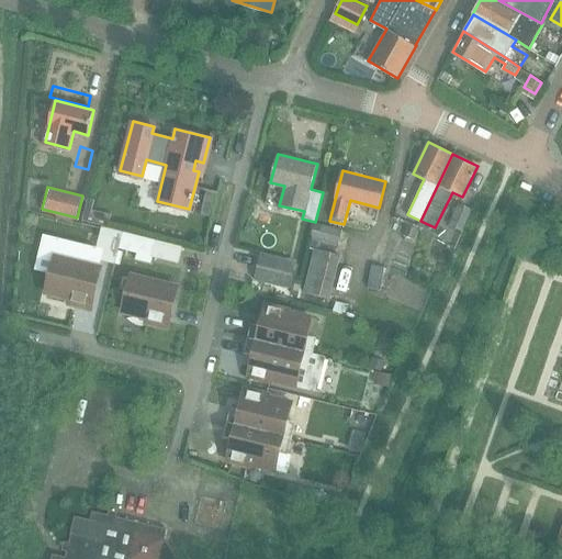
[(205,189),(200,212),(211,214),(216,191),(205,189)]
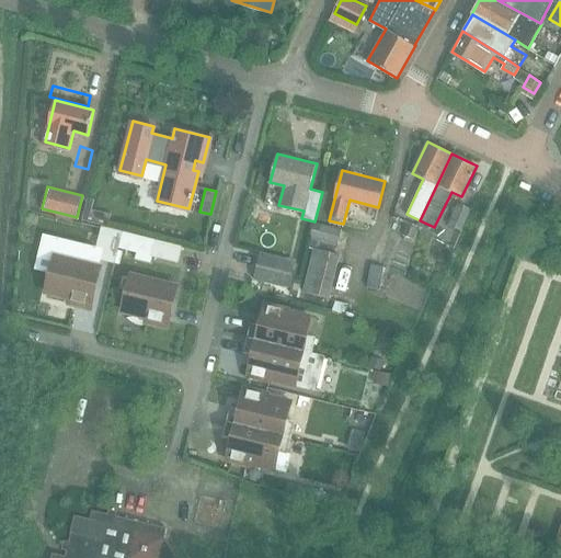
[(446,223),(460,229),(470,207),(456,201),(446,223)]
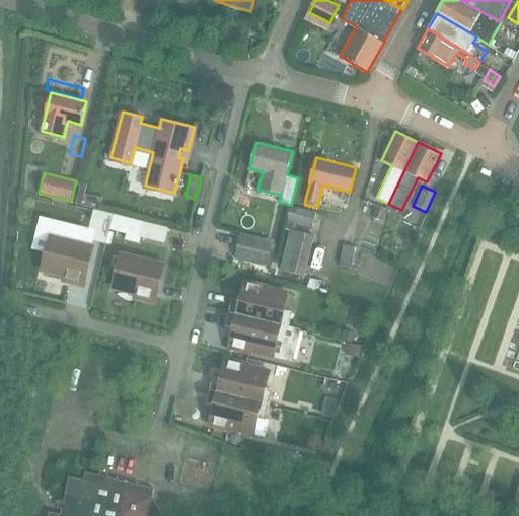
[(280,270),(303,275),(313,235),(308,234),(314,210),(290,205),(284,228),(290,229),(280,270)]
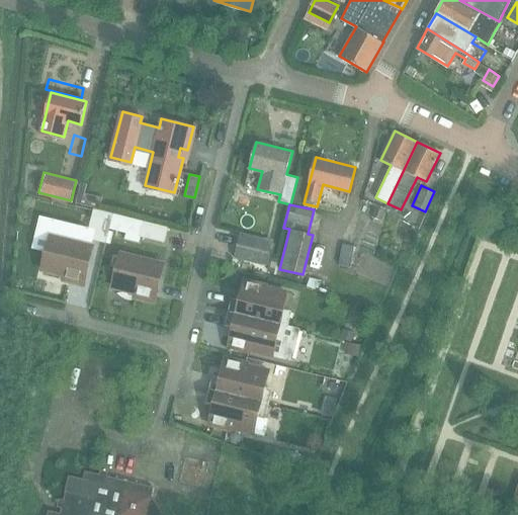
[(380,220),(384,208),(376,205),(372,217),(380,220)]
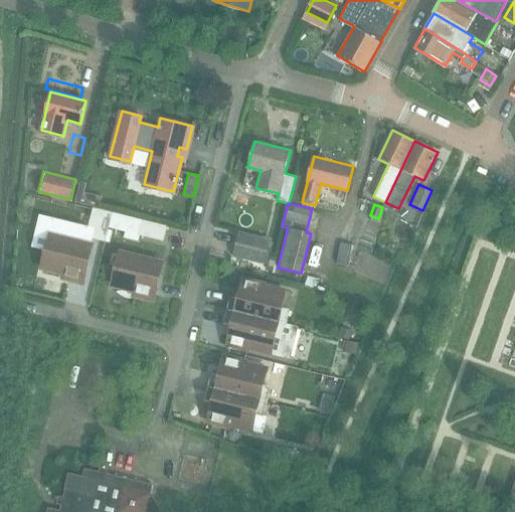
[(89,226),(87,234),(90,235),(105,239),(108,225),(109,226),(113,211),(94,207),(89,226)]
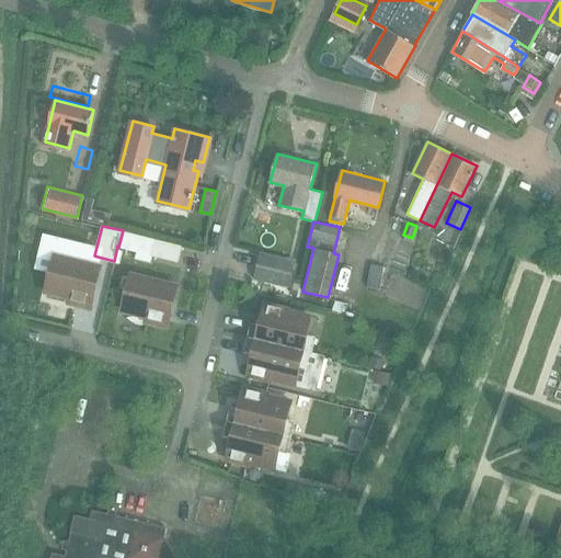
[(123,230),(118,247),(136,250),(135,258),(151,261),(152,254),(179,261),(182,246),(157,239),(123,230)]
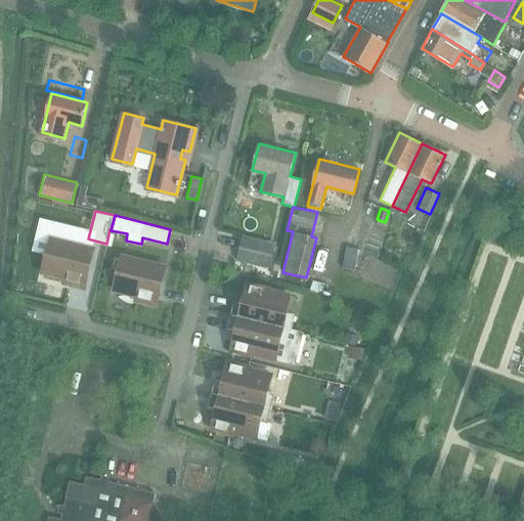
[(48,254),(44,272),(66,277),(64,281),(84,287),(89,265),(85,264),(89,247),(91,240),(88,239),(90,230),(52,221),(48,239),(55,241),(52,253),(49,252),(48,254)]
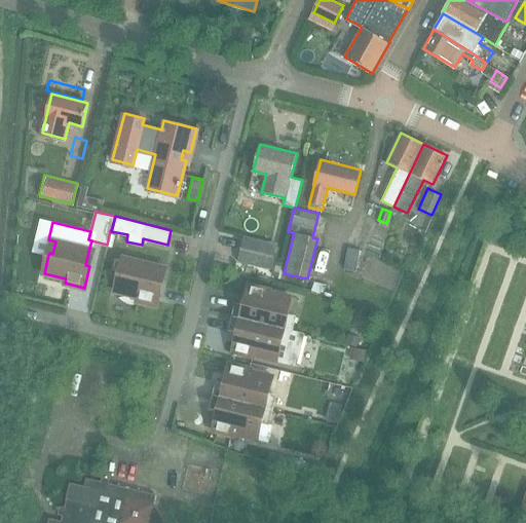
[(237,260),(268,268),(275,243),(245,234),(237,260)]
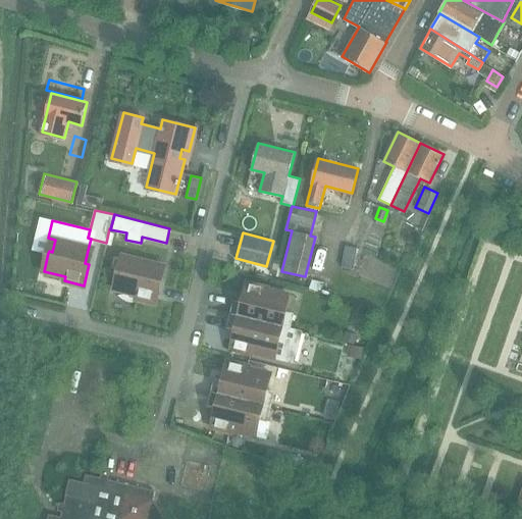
[(341,266),(353,268),(357,247),(345,245),(341,266)]
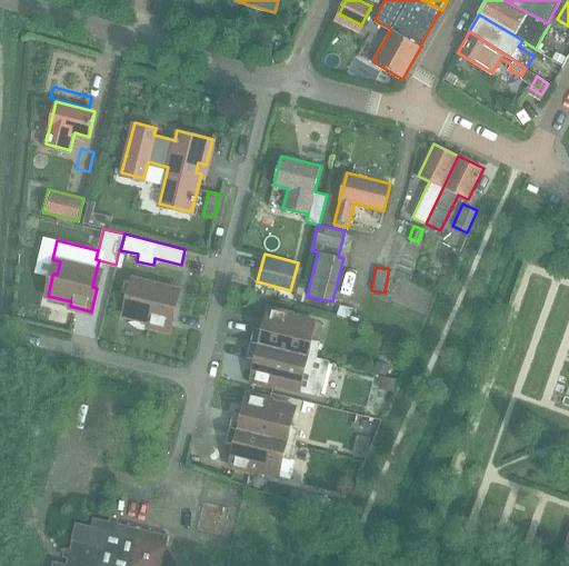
[(175,308),(170,307),(175,287),(139,279),(136,294),(131,293),(126,315),(149,320),(148,325),(169,330),(175,308)]
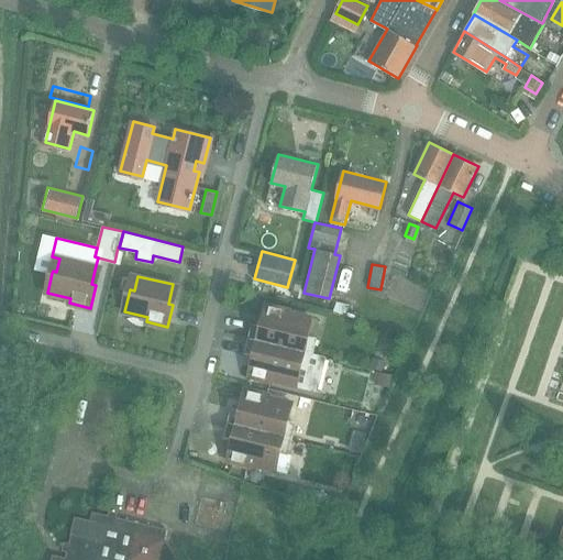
[(252,322),(249,337),(312,353),(317,338),(308,336),(312,317),(288,311),(289,309),(268,304),(263,325),(252,322)]
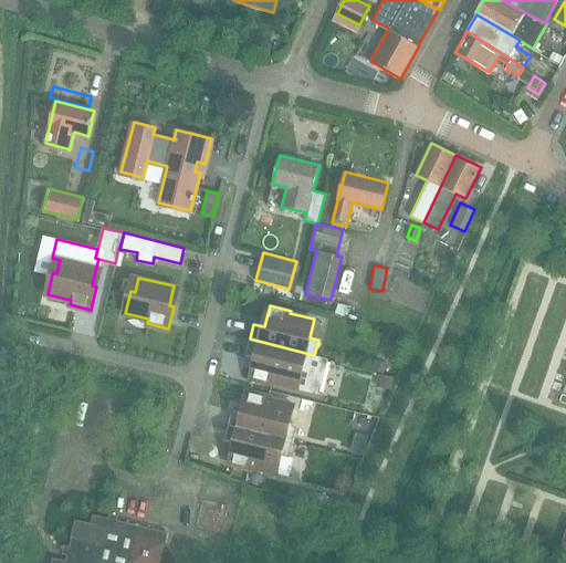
[(249,341),(245,354),(257,357),(251,377),(273,383),(273,381),(297,386),(318,392),(327,358),(314,355),(250,339),(249,341)]
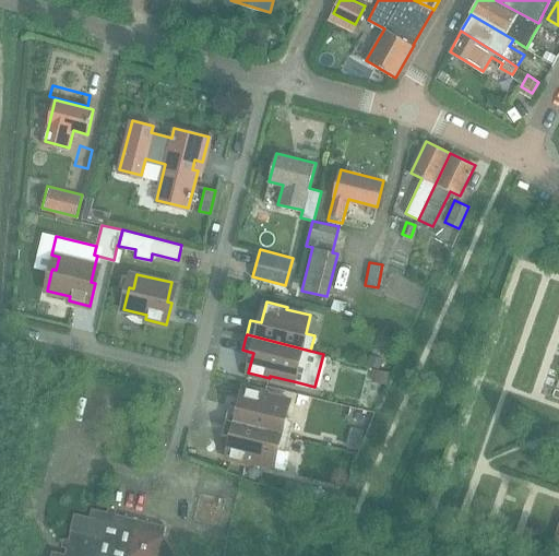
[(226,418),(289,434),(294,420),(285,417),(289,399),(265,393),(266,391),(246,386),(240,406),(229,403),(226,418)]
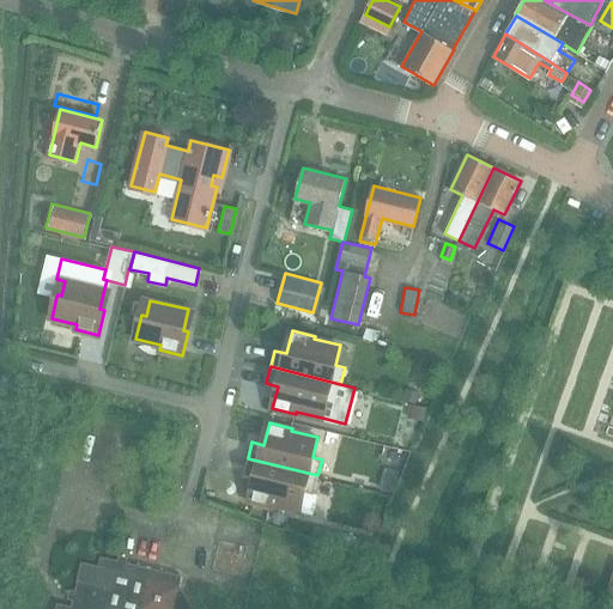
[(314,492),(317,475),(248,458),(243,475),(255,477),(250,500),(273,506),(273,504),(299,510),(304,489),(314,492)]
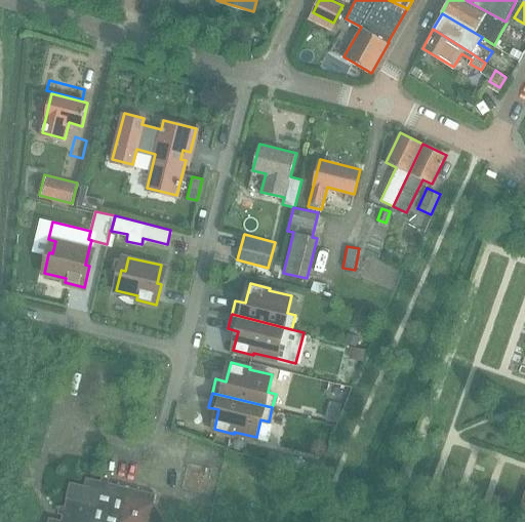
[(340,405),(329,402),(325,417),(337,420),(340,405)]
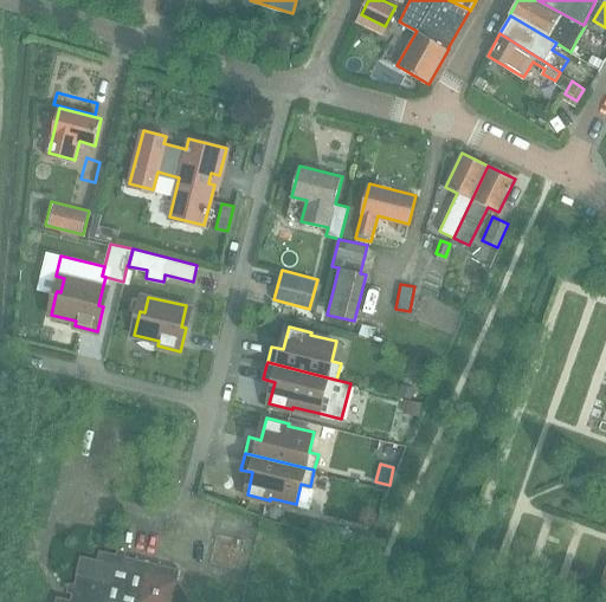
[(309,519),(307,529),(349,541),(349,542),(365,545),(368,531),(359,529),(352,532),(353,531),(309,519)]
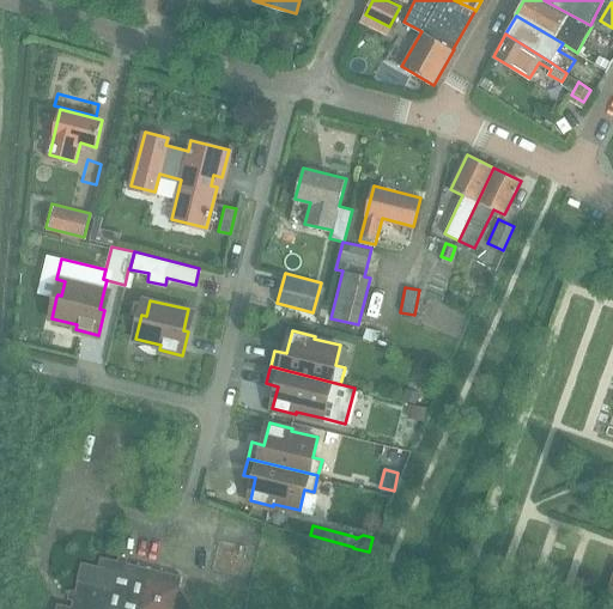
[(116,583),(123,550),(77,540),(70,572),(116,583)]
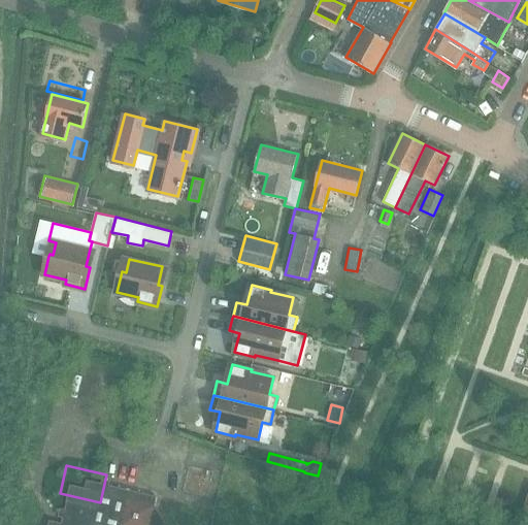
[(74,524),(94,524),(100,502),(60,493),(53,520),(74,524)]
